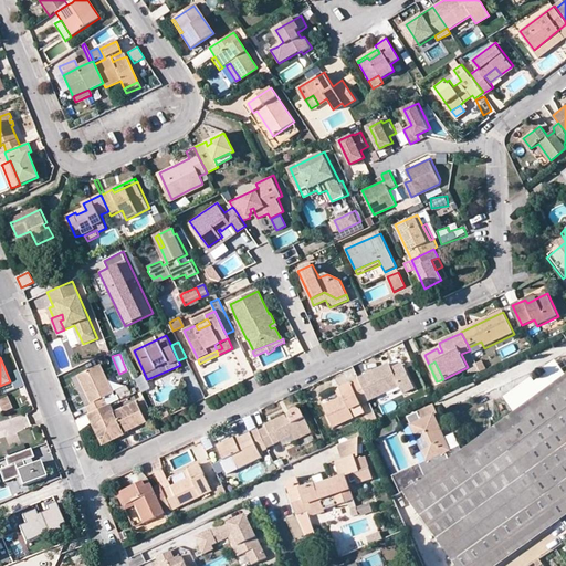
[(416,387),(406,367),(395,371),(394,368),(391,363),(358,378),(369,400),(401,386),(405,392),(416,387)]
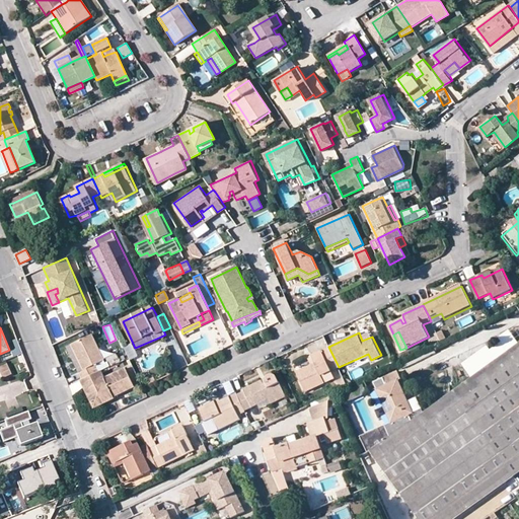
[(362,341),(372,337),(370,332),(361,338),(362,341)]
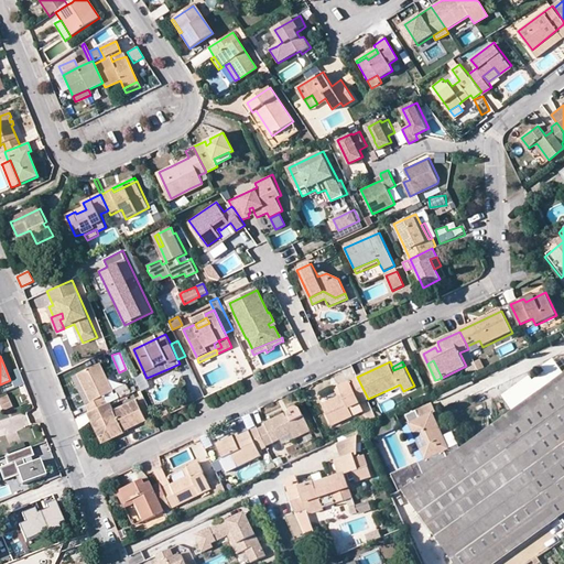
[(85,389),(87,388),(89,391),(86,392),(90,400),(85,402),(89,412),(106,404),(101,396),(112,390),(100,365),(77,373),(85,389)]
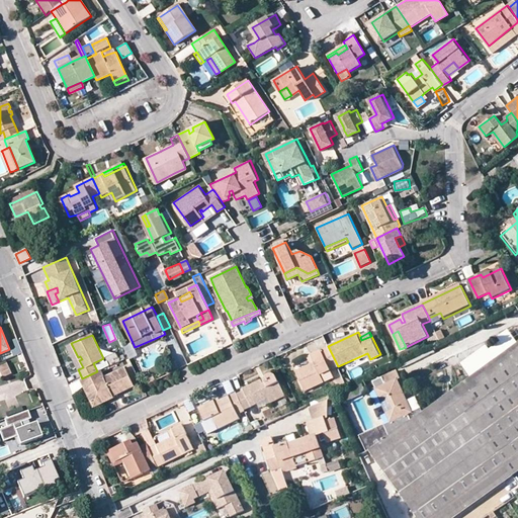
[(453,517),(488,493),(517,470),(517,343),(497,359),(485,367),(471,376),(454,389),(410,421),(389,436),(368,451),(379,465),(415,514),(417,517),(453,517)]
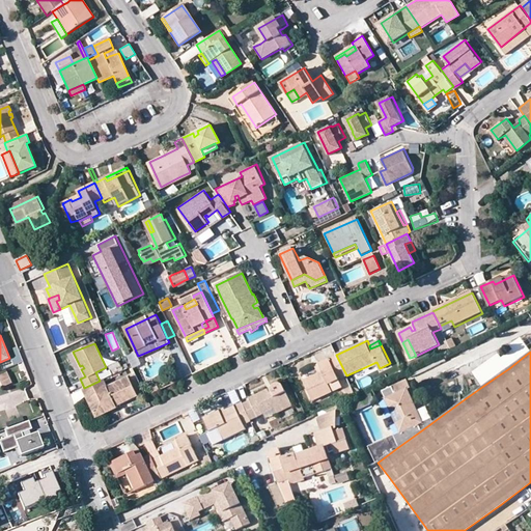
[(472,371),(483,386),(497,376),(509,368),(498,354),(472,371)]
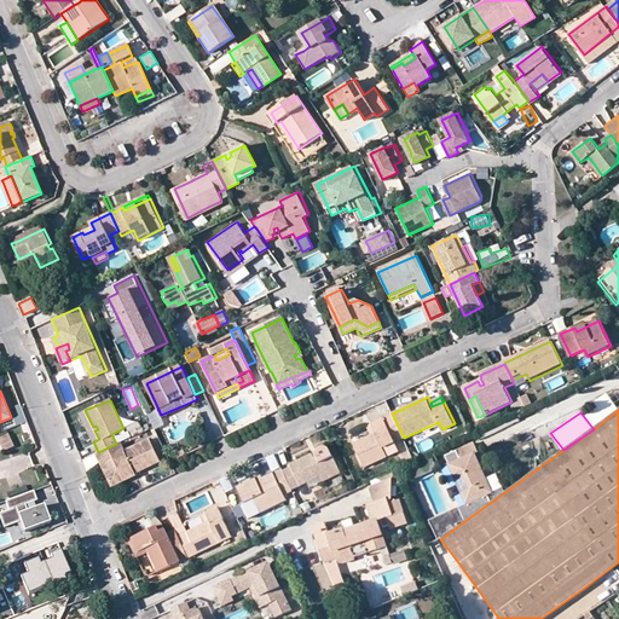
[(365,466),(388,455),(385,446),(392,443),(404,438),(392,414),(372,423),(376,432),(371,434),(354,443),(365,466)]
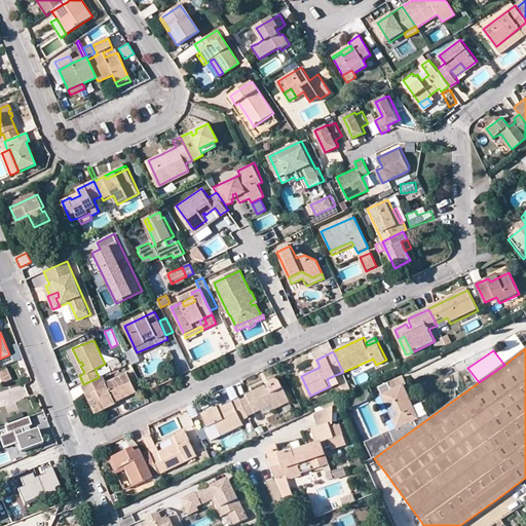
[(412,378),(443,364),(438,354),(408,370),(412,378)]
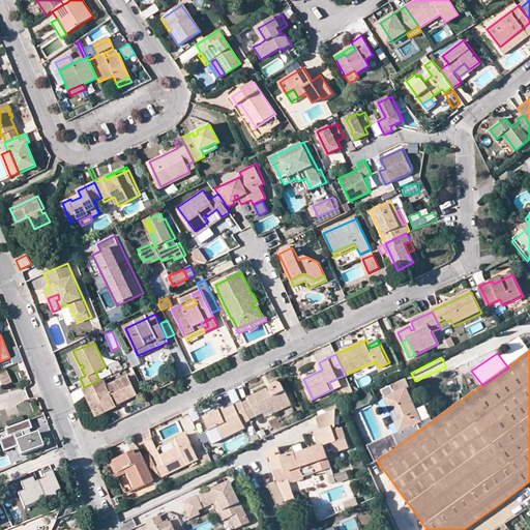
[(11,380),(8,372),(0,375),(0,377),(2,383),(11,380)]
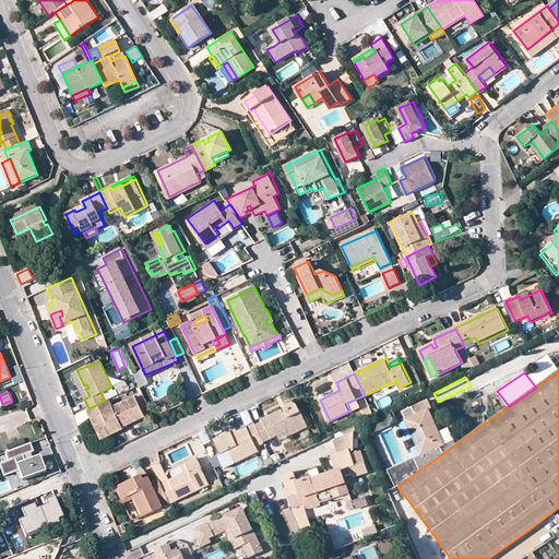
[(92,418),(98,431),(116,424),(118,428),(143,418),(133,397),(111,407),(107,399),(105,401),(88,408),(87,408),(92,418)]
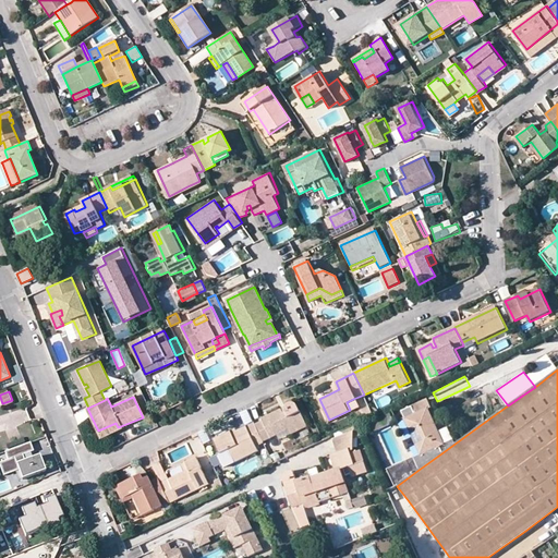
[(264,420),(256,424),(263,438),(289,426),(306,419),(301,407),(299,403),(295,402),(292,401),(290,403),(287,405),(286,411),(284,412),(282,408),(263,416),(264,420)]
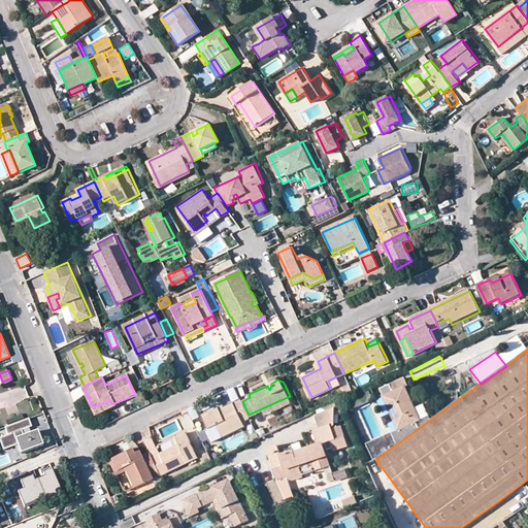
[(383,396),(381,396),(397,431),(391,433),(396,444),(418,429),(416,423),(419,421),(400,380),(380,389),(383,396)]
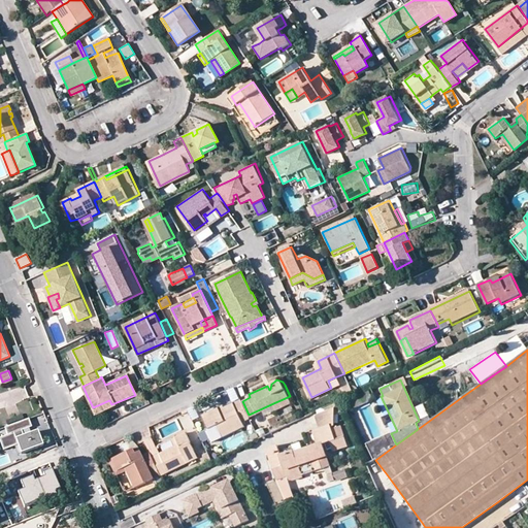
[(73,401),(87,395),(83,386),(69,392),(73,401)]
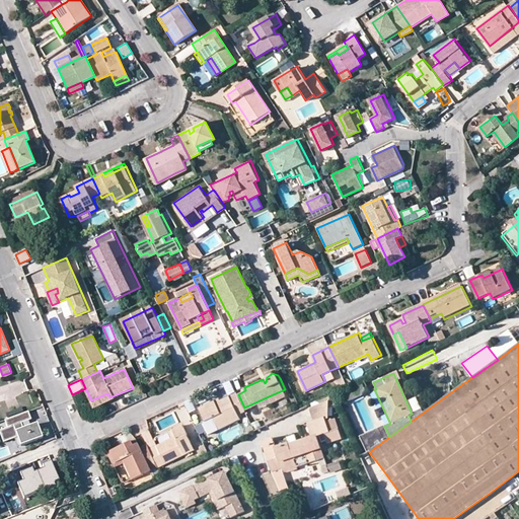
[(366,393),(362,385),(341,395),(345,403),(366,393)]
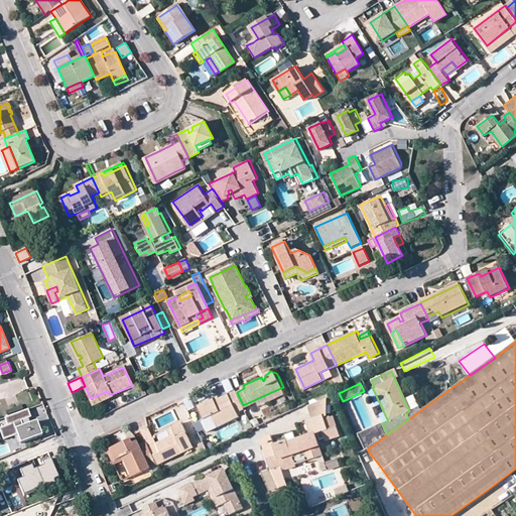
[(267,394),(269,399),(285,391),(283,387),(267,394)]
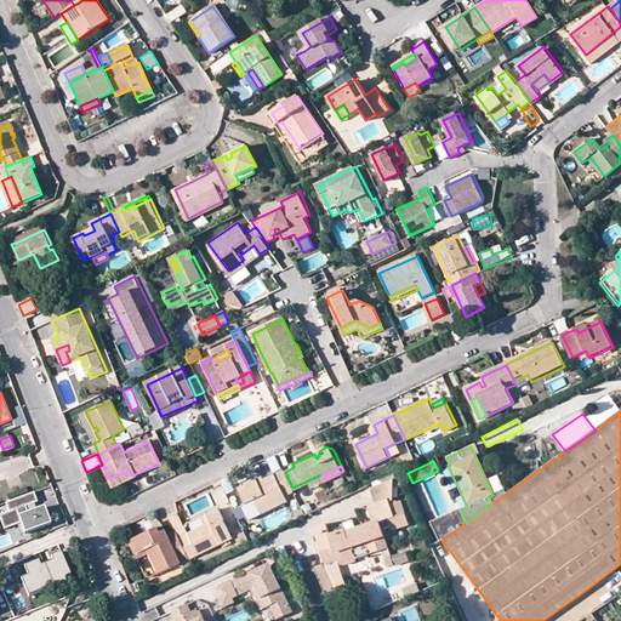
[(131,476),(129,471),(109,479),(113,488),(132,479),(131,476)]
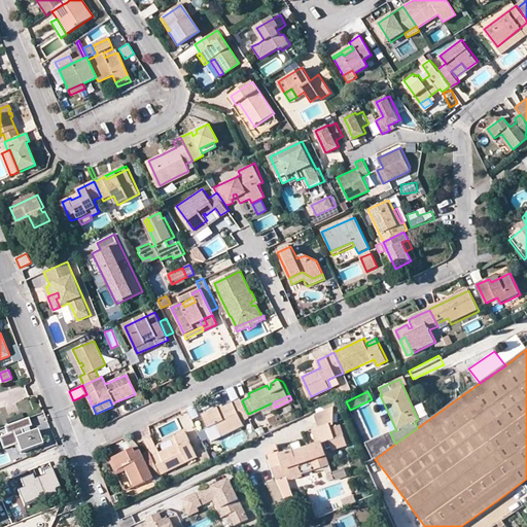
[(242,400),(241,399),(223,408),(219,410),(218,407),(202,415),(208,426),(216,423),(221,434),(243,424),(242,420),(249,417),(248,414),(242,400)]
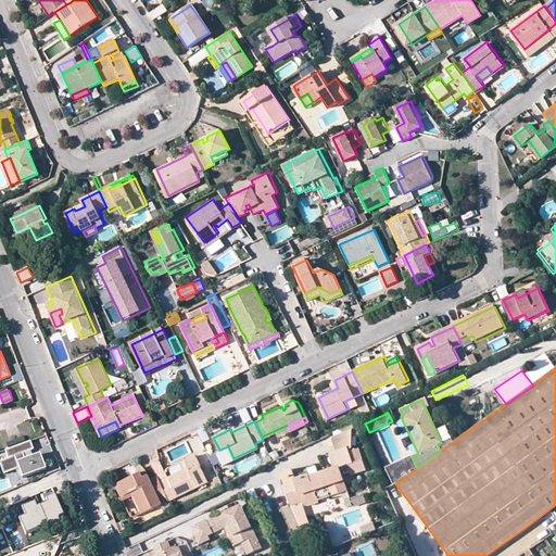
[(319,504),(315,492),(327,488),(330,496),(348,491),(340,468),(348,465),(353,463),(349,450),(352,449),(352,431),(332,438),(336,451),(329,454),(333,468),(310,477),(308,475),(294,479),(291,469),(279,474),(291,506),(301,503),(303,505),(306,506),(310,507),(319,504)]
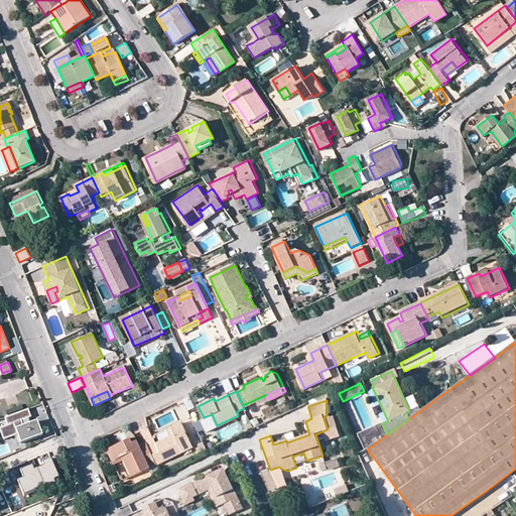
[(43,434),(38,420),(23,425),(21,420),(32,416),(29,408),(20,411),(9,415),(6,417),(9,424),(0,427),(5,438),(15,434),(19,433),(22,442),(43,434)]
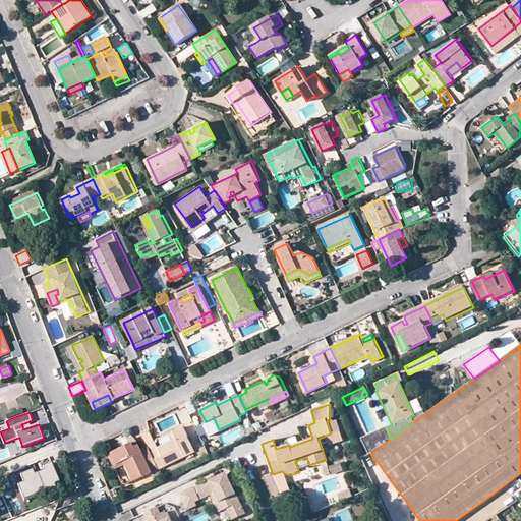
[(331,433),(326,436),(329,445),(345,440),(336,419),(330,420),(327,421),(331,433)]
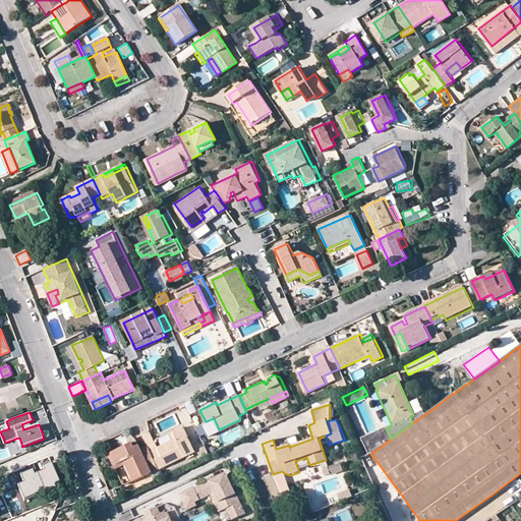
[(203,424),(196,426),(199,439),(207,437),(203,424)]
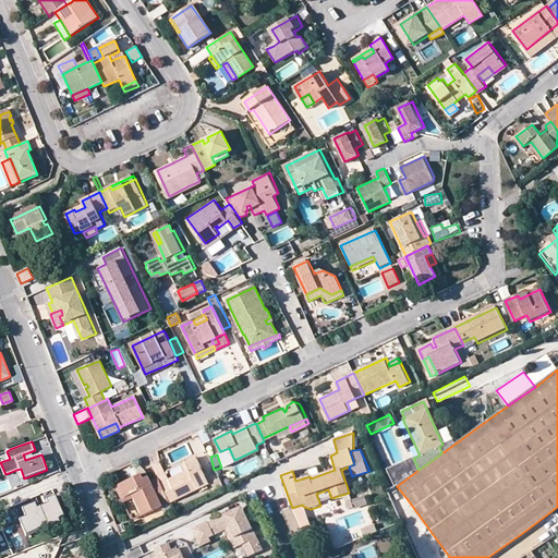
[(161,483),(170,499),(208,482),(197,457),(185,462),(189,469),(185,471),(169,478),(161,483)]
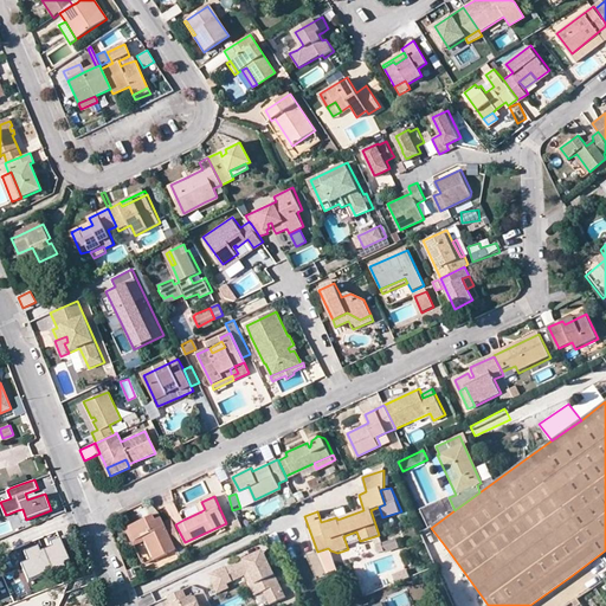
[(429,529),(431,528),(455,510),(449,497),(440,501),(426,507),(420,510),(429,529)]
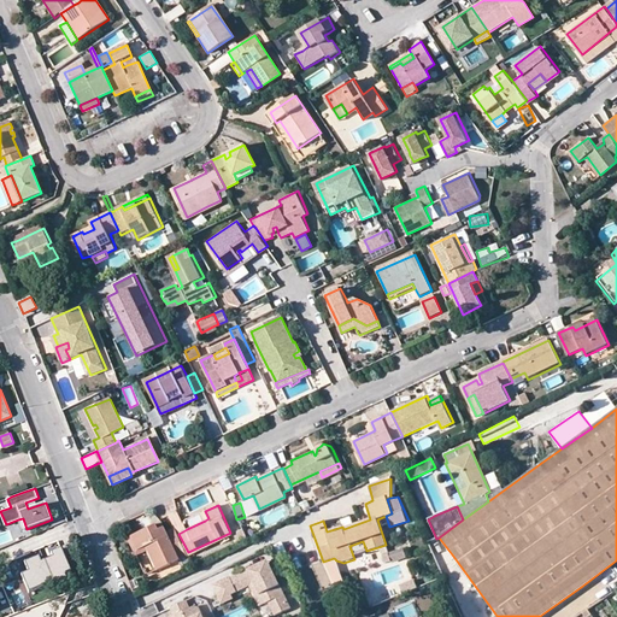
[(150,547),(159,566),(178,557),(181,563),(191,558),(188,552),(178,534),(175,526),(166,530),(164,524),(159,527),(157,523),(133,534),(139,547),(148,544),(150,547)]
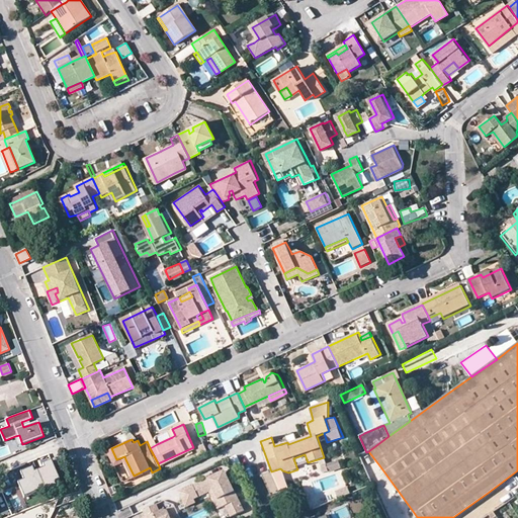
[(59,483),(50,460),(40,464),(42,468),(34,471),(32,468),(20,473),(23,482),(18,484),(24,497),(36,492),(34,485),(42,481),(46,489),(59,483)]
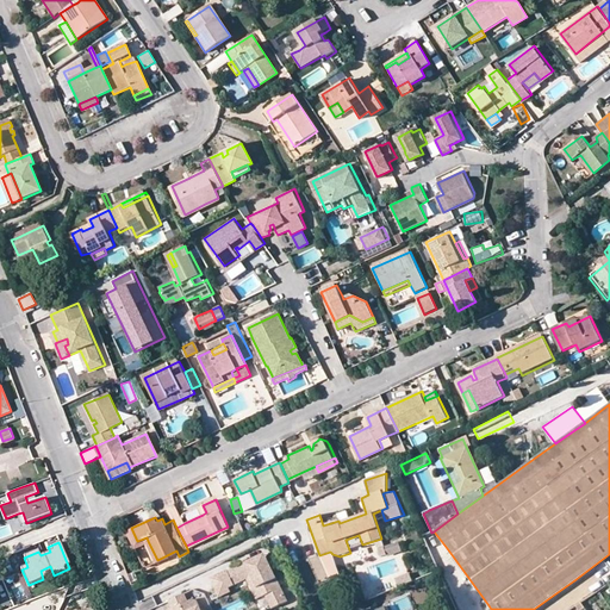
[(267,559),(265,554),(249,561),(251,567),(267,559)]
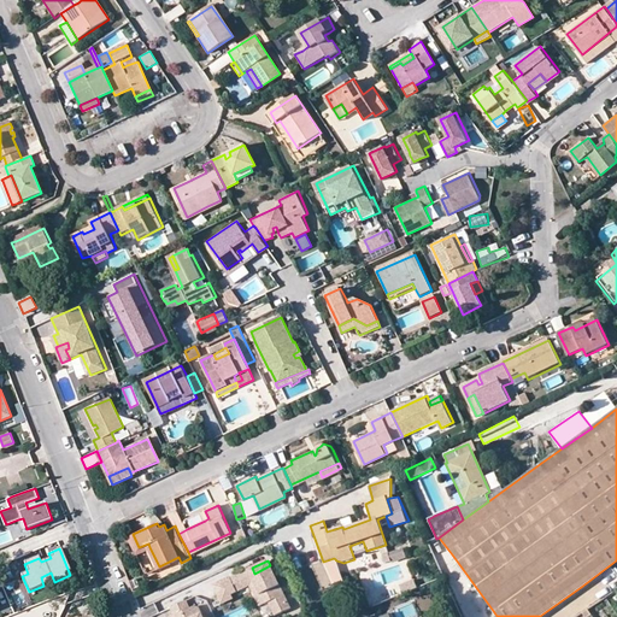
[(291,607),(270,565),(254,574),(252,568),(230,579),(229,576),(212,585),(222,604),(233,599),(230,594),(250,586),(252,585),(264,593),(269,601),(275,616),(291,607)]
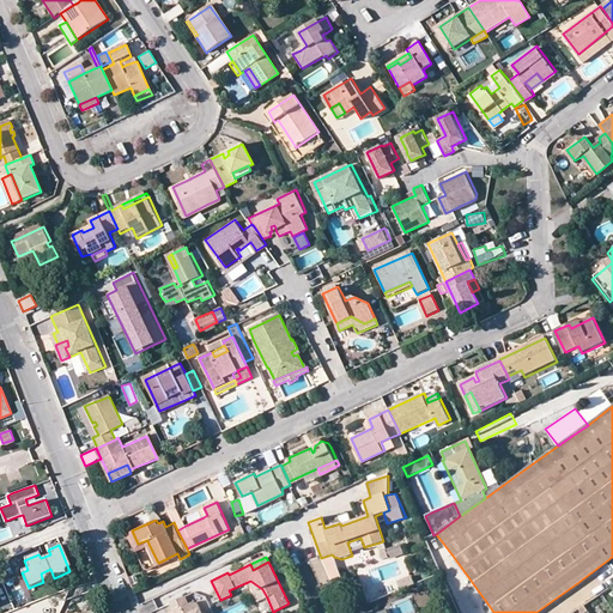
[(401,589),(413,582),(410,575),(396,581),(401,589)]
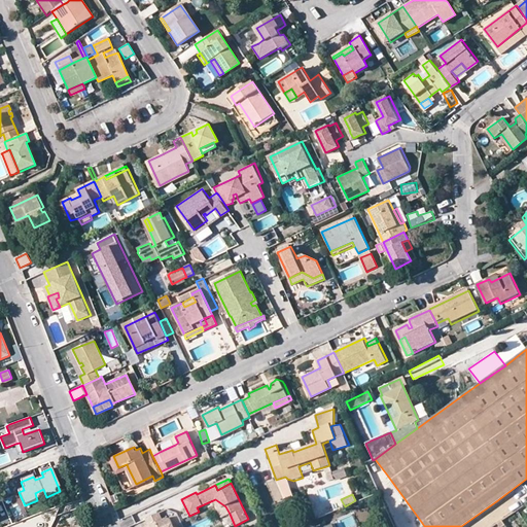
[(230,514),(225,506),(215,499),(213,500),(221,518),(230,514)]
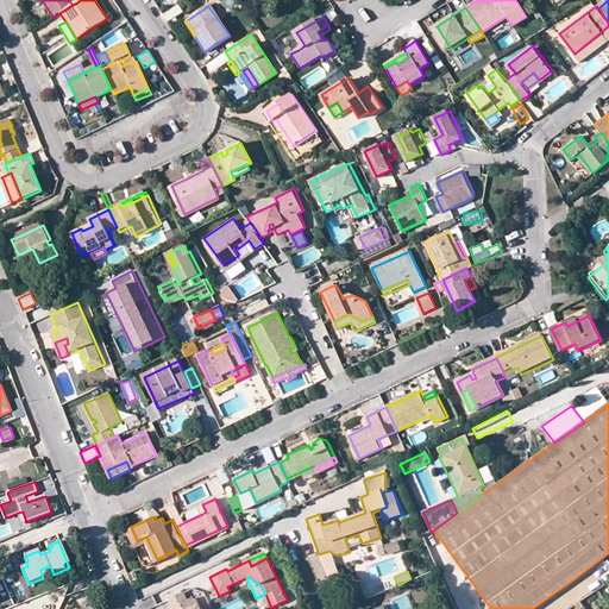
[(80,598),(82,607),(83,608),(104,608),(99,592),(80,598)]
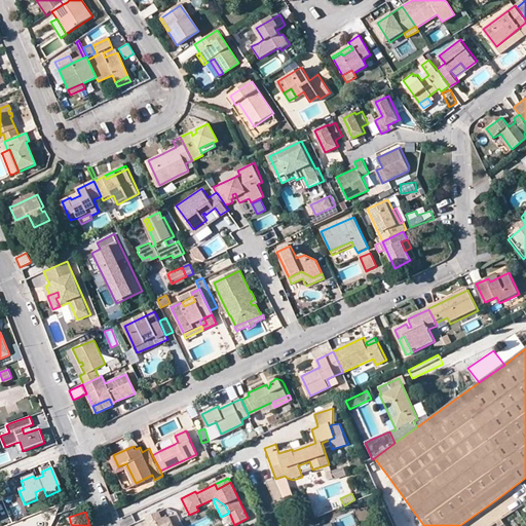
[(160,519),(157,513),(144,519),(147,525),(160,519)]
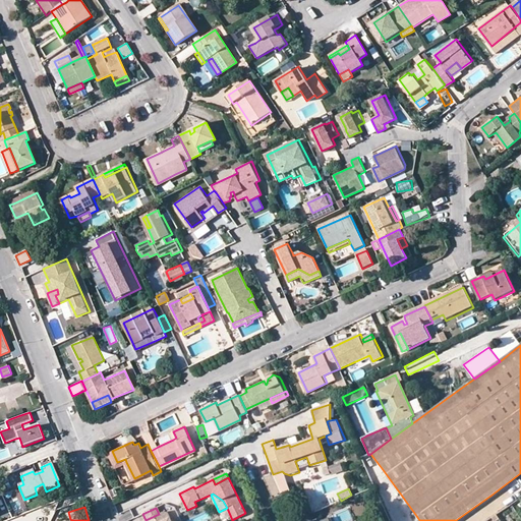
[(173,520),(170,512),(166,511),(159,514),(146,520),(145,520),(173,520)]
